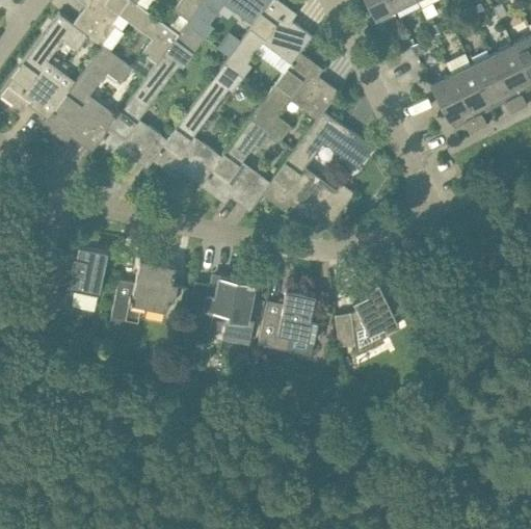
[(136,4),(130,0),(90,0),(73,25),(88,36),(101,46),(122,18),(152,41),(141,54),(157,65),(175,42),(179,36),(136,4)]
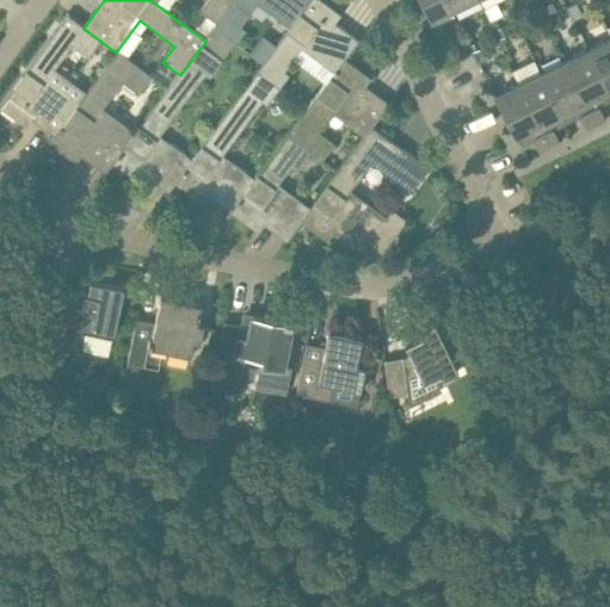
[(207,17),(195,33),(205,42),(214,30),(235,0),(149,0),(156,5),(159,0),(209,0),(201,12),(207,17)]
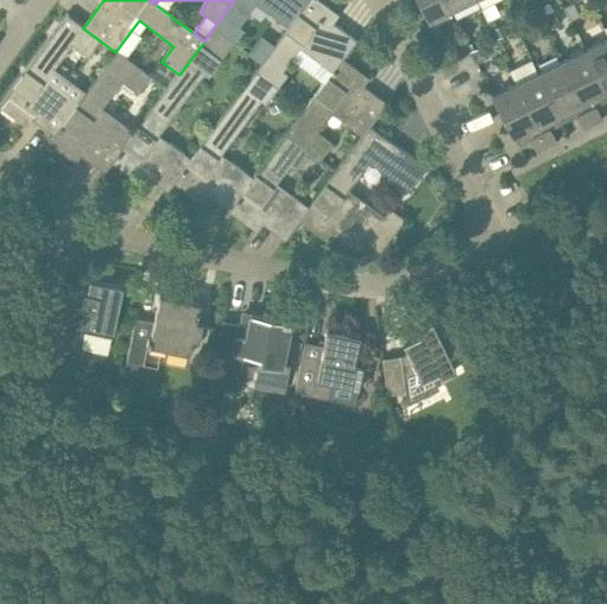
[(257,6),(289,30),(310,0),(234,0),(213,30),(234,45),(244,32),(240,29),(257,6)]
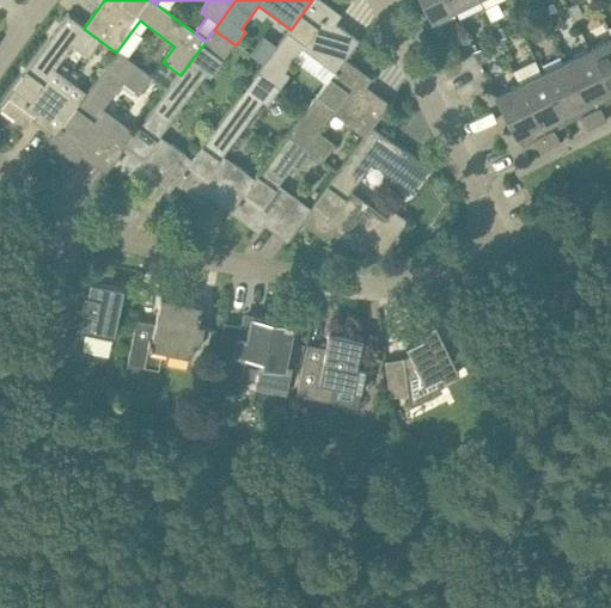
[(318,0),(312,0),(291,30),(258,73),(280,90),(289,78),(285,74),(303,50),(335,74),(346,62),(360,43),(327,18),(333,10),(318,0)]
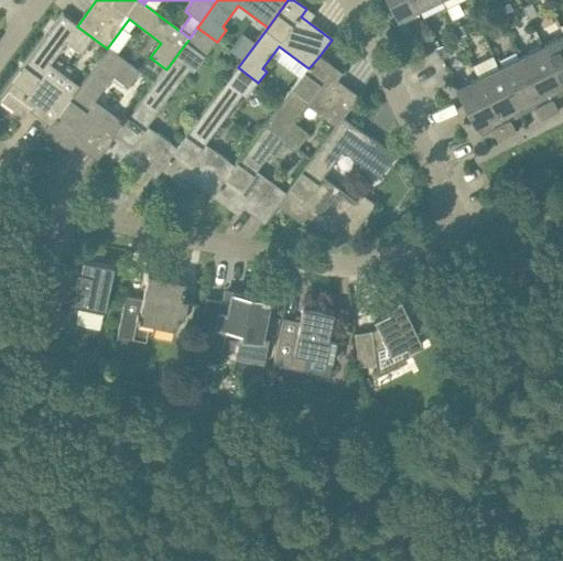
[(387,0),(398,21),(420,10),(414,0),(387,0)]
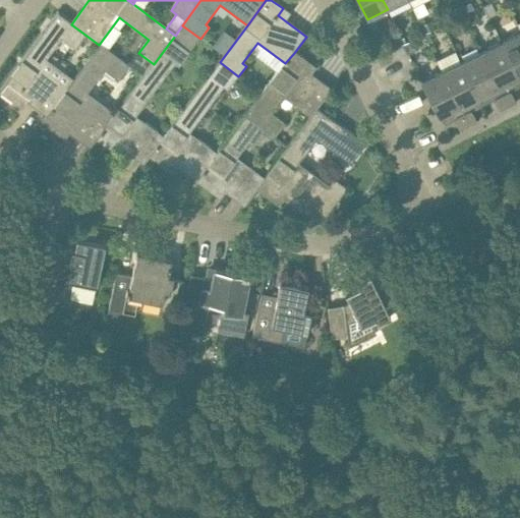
[(383,0),(388,9),(406,0),(383,0)]
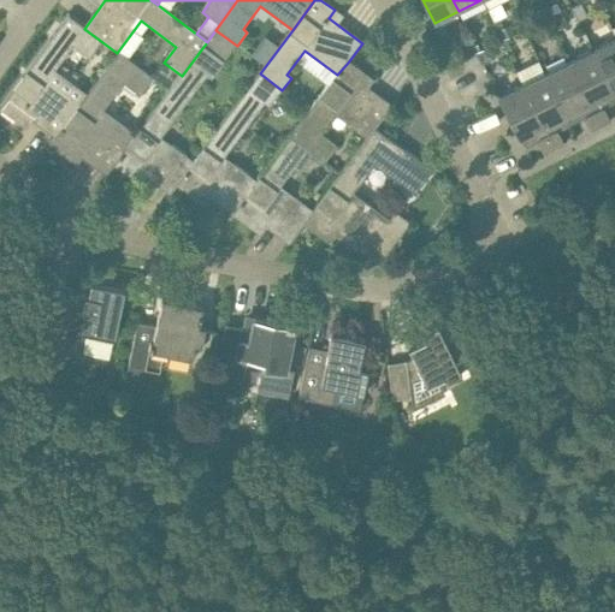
[(562,15),(557,5),(544,11),(549,21),(562,15)]
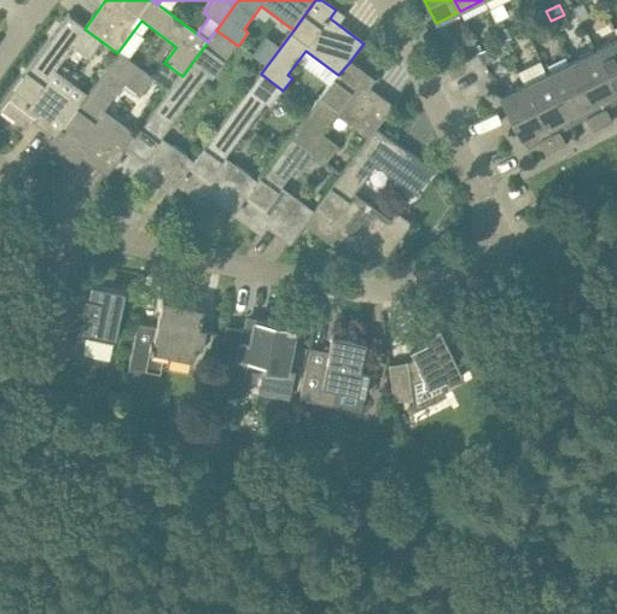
[(588,12),(586,5),(575,10),(576,12),(580,21),(587,17),(588,12)]
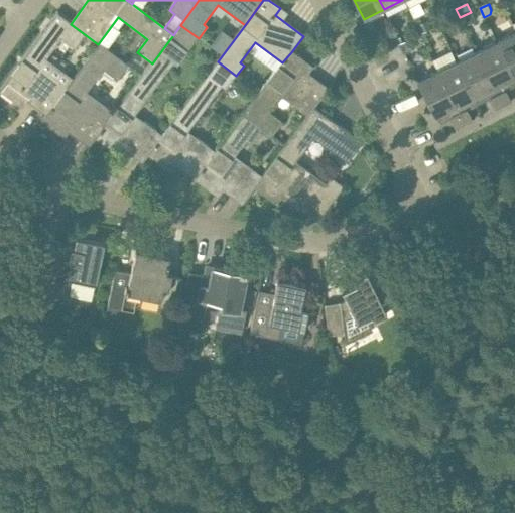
[(436,18),(440,26),(451,21),(446,13),(436,18)]
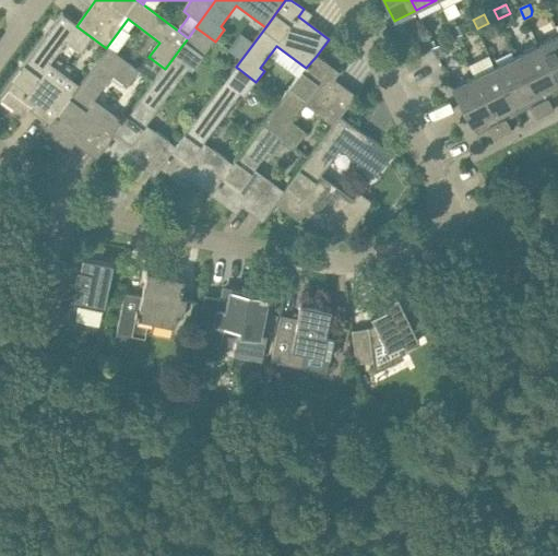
[(500,20),(505,31),(517,25),(511,14),(500,20)]
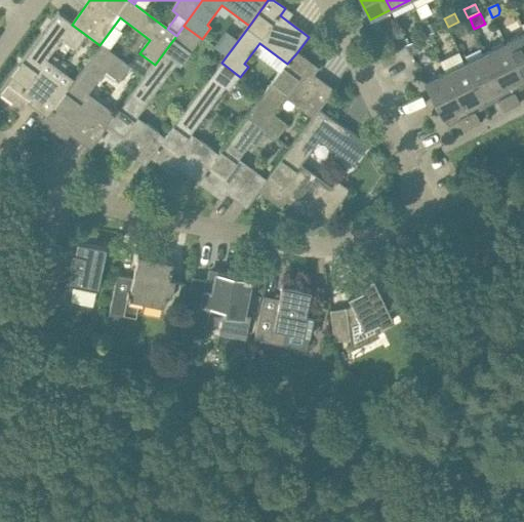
[(87,36),(72,25),(58,14),(0,92),(0,93),(14,105),(19,98),(47,119),(68,90),(40,69),(62,39),(77,50),(87,36)]
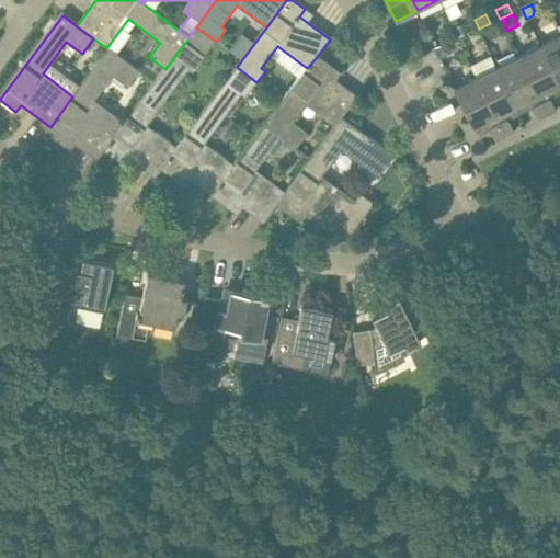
[(455,31),(458,38),(469,33),(466,25),(455,31)]
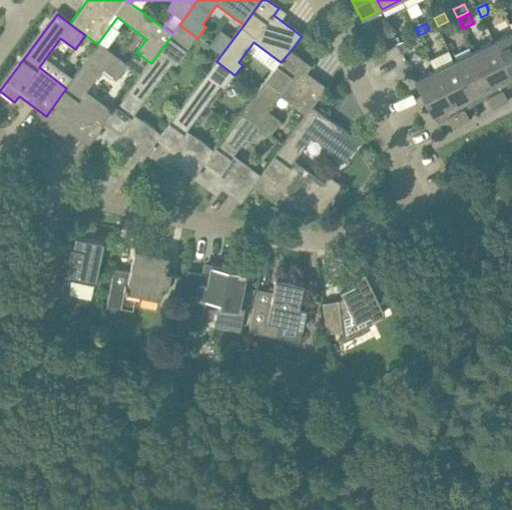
[(179,25),(172,35),(168,40),(151,63),(109,119),(95,139),(109,149),(113,143),(141,164),(147,155),(161,135),(134,115),(172,63),(176,66),(186,53),(197,38),(179,25)]
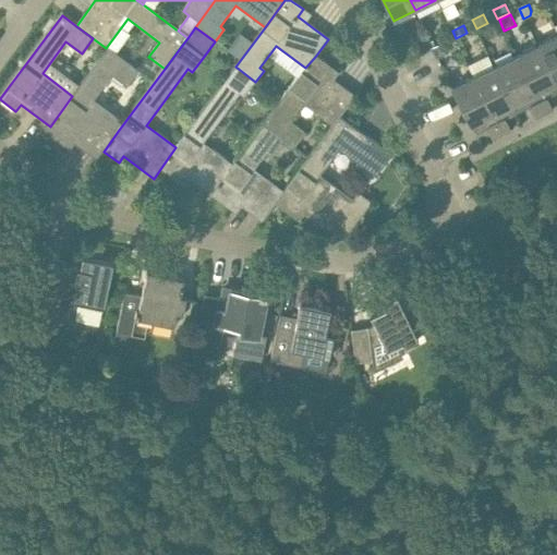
[(431,43),(433,49),(442,45),(439,38),(431,43)]
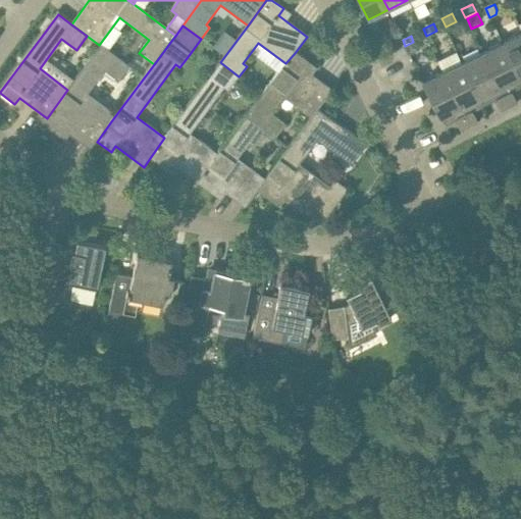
[(520,36),(503,45),(519,80),(520,79),(520,36)]
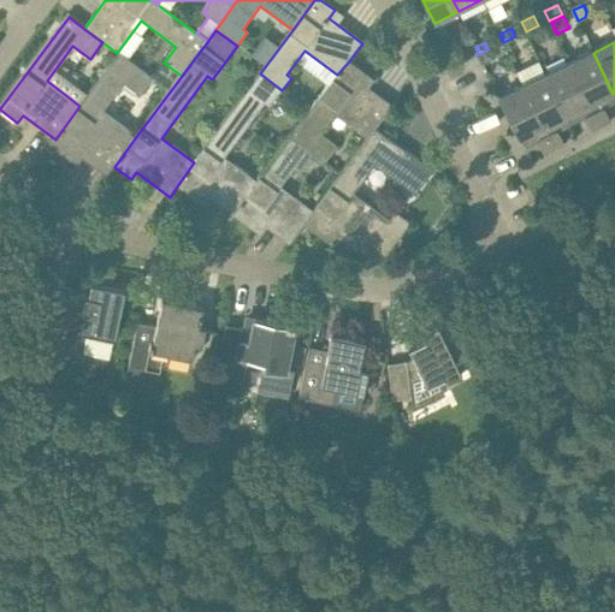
[(496,61),(490,49),(478,55),(484,67),(496,61)]
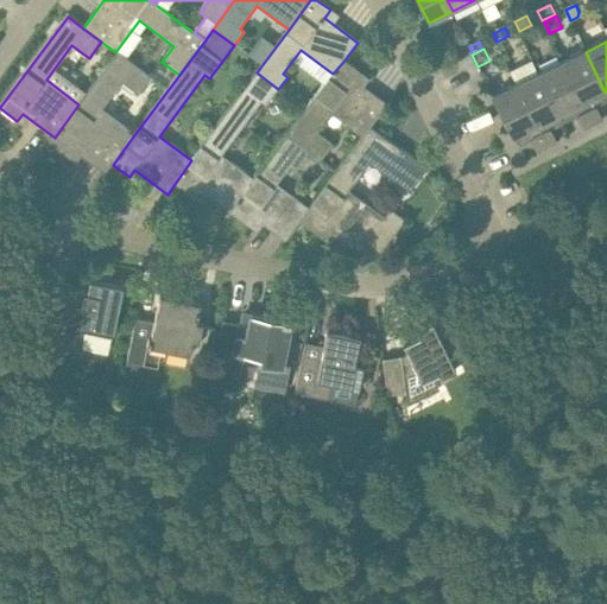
[(586,52),(562,64),(594,127),(604,122),(598,109),(601,107),(596,97),(605,93),(586,52)]
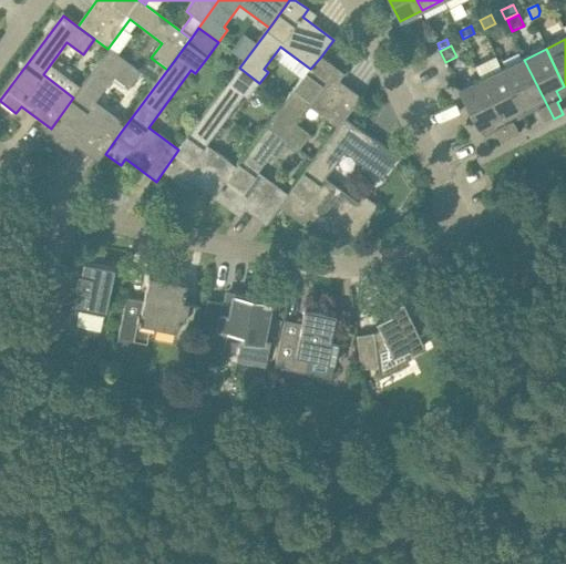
[(73,98),(51,129),(47,135),(62,147),(68,141),(99,163),(121,132),(91,110),(114,78),(130,89),(141,74),(109,50),(73,98)]
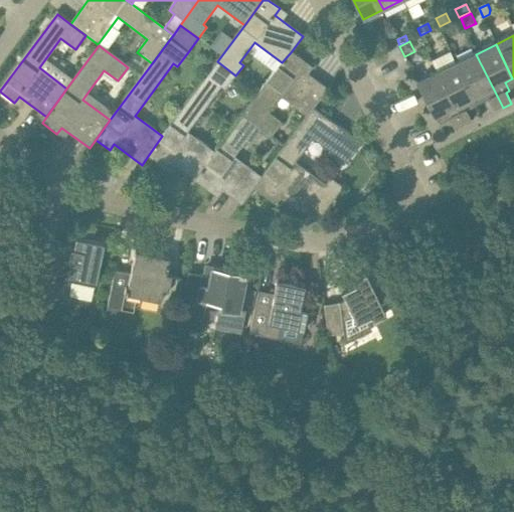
[(282,62),(242,116),(262,130),(272,138),(283,124),(269,113),(281,97),(308,117),(314,109),(328,90),(300,68),(305,62),(291,52),(282,62)]
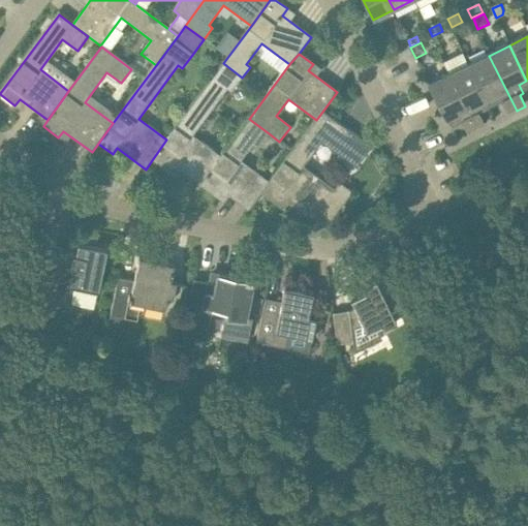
[(489,56),(469,65),(487,100),(494,96),(499,105),(502,103),(507,115),(517,111),(489,56)]
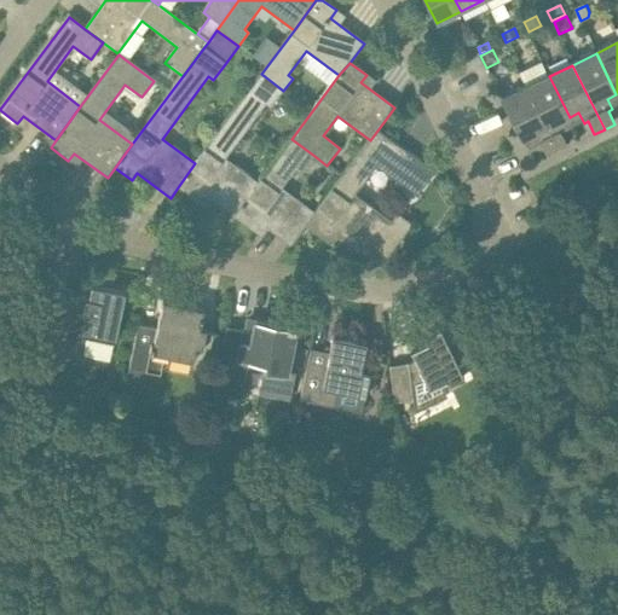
[(283,91),(261,74),(195,163),(178,187),(195,201),(201,192),(234,216),(259,183),(225,158),(266,104),(271,108),(283,91)]
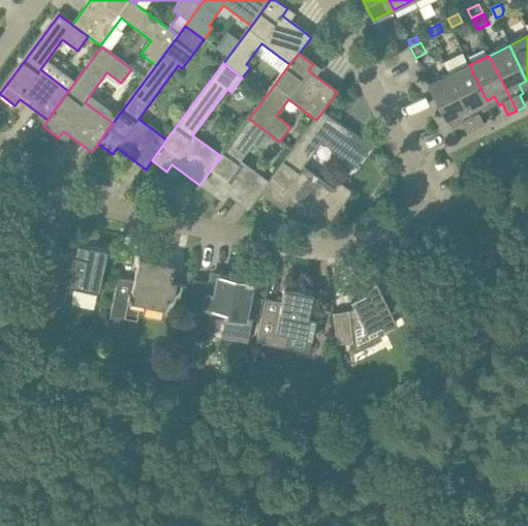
[(487,100),(469,65),(448,75),(476,130),(485,126),(479,115),(483,113),(478,104),(487,100)]
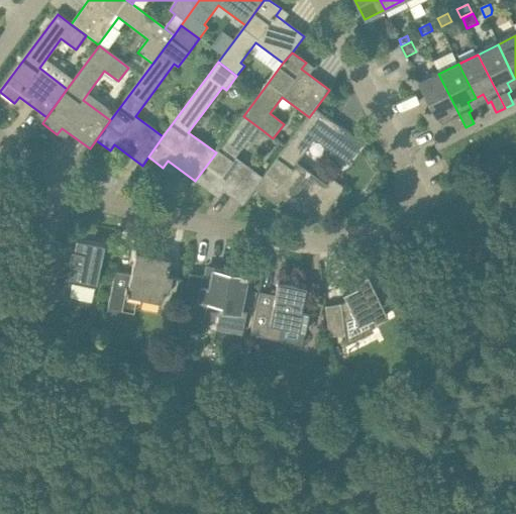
[(466,127),(438,74),(419,83),(435,117),(443,113),(448,122),(451,120),(456,131),(466,127)]
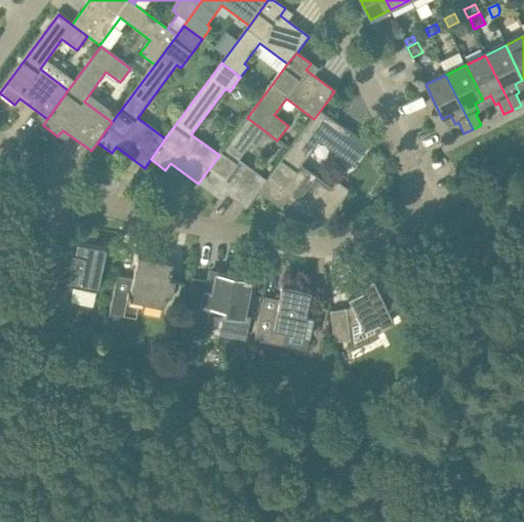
[(331,150),(355,167),(369,147),(320,111),(314,119),(268,182),(259,193),(273,203),(278,197),(311,221),(331,193),(341,200),(348,192),(337,184),(338,183),(337,183),(331,190),(311,174),(309,177),(298,169),(322,138),(332,147),(331,150)]
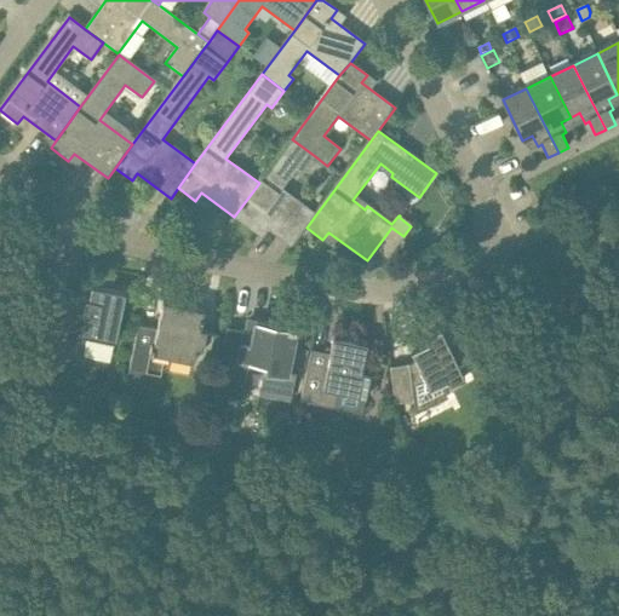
[(315,156),(292,139),(259,183),(234,217),(252,230),(257,223),(292,248),(307,228),(316,214),(284,190),(298,170),(303,173),(315,156)]
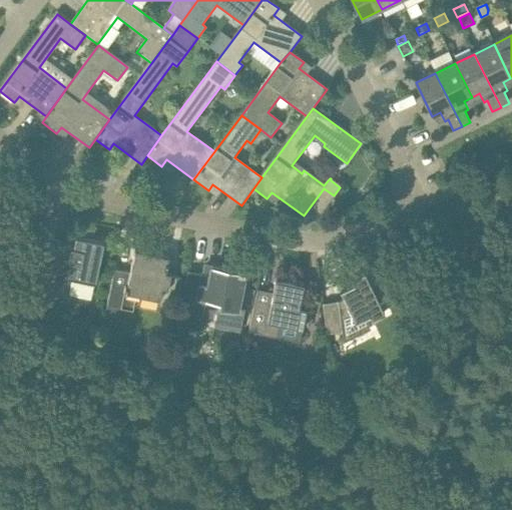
[(103,243),(76,238),(74,249),(61,246),(62,242),(61,242),(61,243),(38,238),(28,289),(55,295),(57,282),(71,285),(72,283),(95,288),(103,243)]
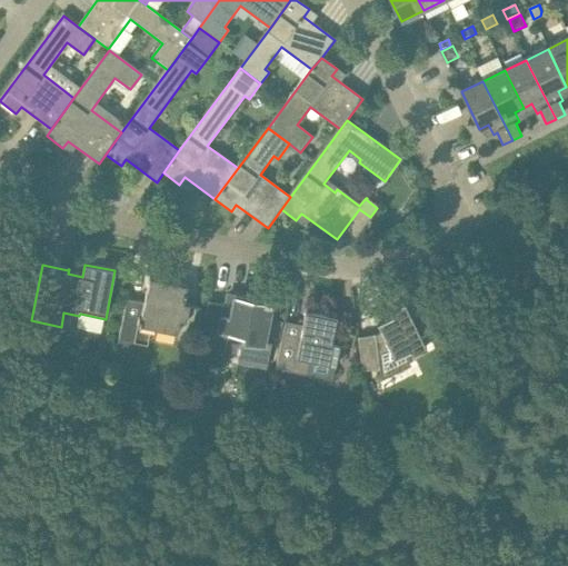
[(188,286),(150,278),(145,304),(128,300),(119,339),(117,349),(132,353),(135,343),(149,345),(152,327),(179,333),(181,320),(187,321),(190,305),(183,303),(185,299),(186,299),(187,293),(187,291),(188,286)]
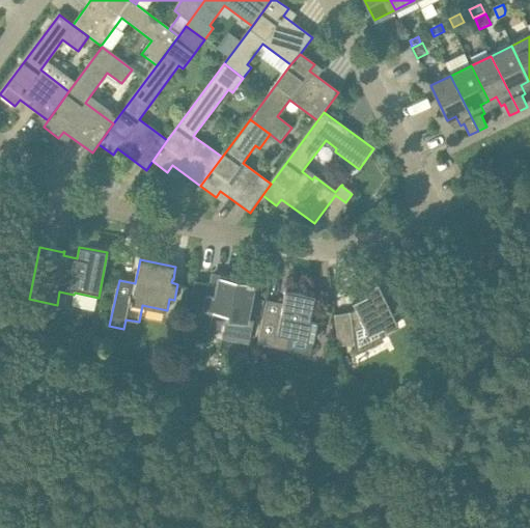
[(223,339),(249,344),(254,321),(246,318),(254,282),(220,276),(219,280),(211,278),(210,285),(195,282),(183,339),(207,344),(214,311),(228,314),(223,339)]
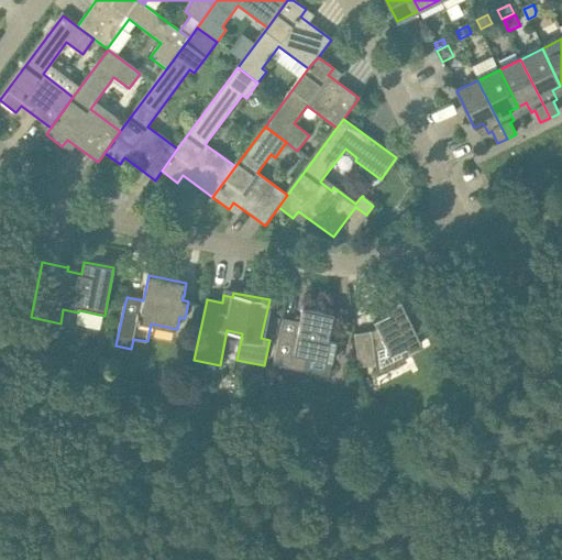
[(372,332),(354,335),(359,368),(376,365),(377,376),(407,362),(400,350),(406,348),(408,353),(423,346),(410,320),(400,300),(385,308),(388,314),(374,320),(378,330),(372,333),(372,332)]
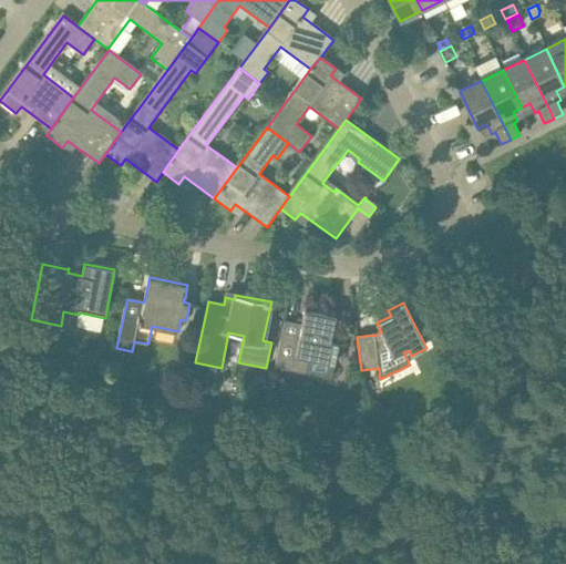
[(285,324),(276,368),(329,378),(332,363),(335,365),(336,362),(346,365),(349,347),(339,345),(339,342),(331,341),(337,316),(306,309),(299,339),(284,336),(286,325),(285,324)]
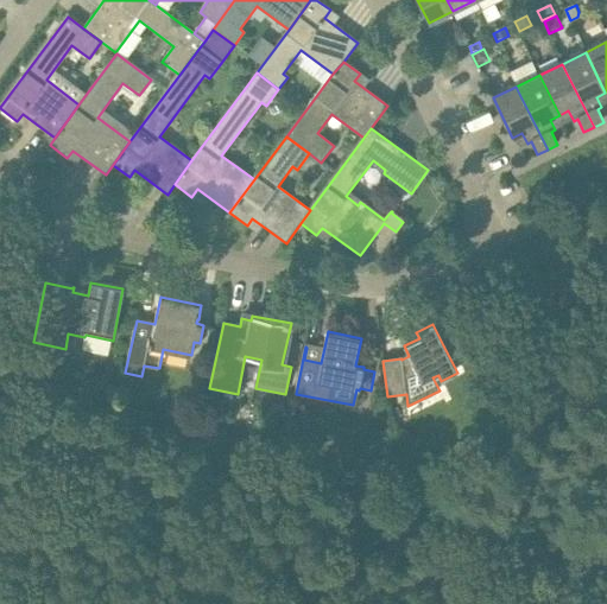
[(49,370),(33,368),(30,387),(45,389),(49,370)]
